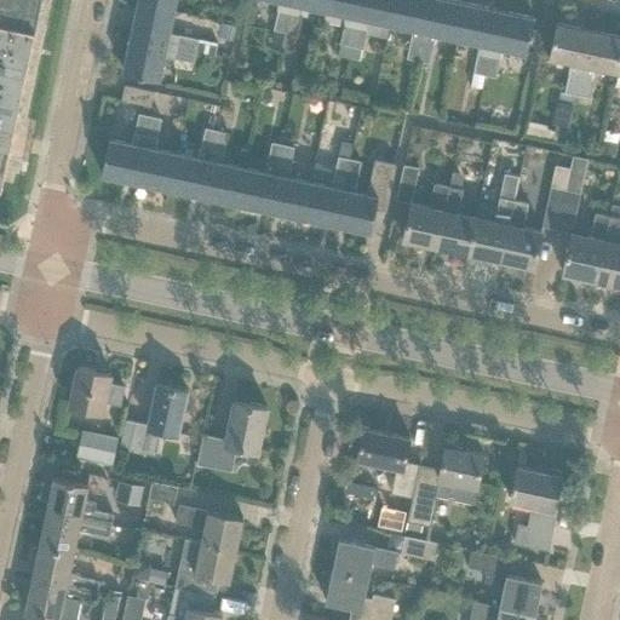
[(0,0),(0,191),(41,0),(0,0)]
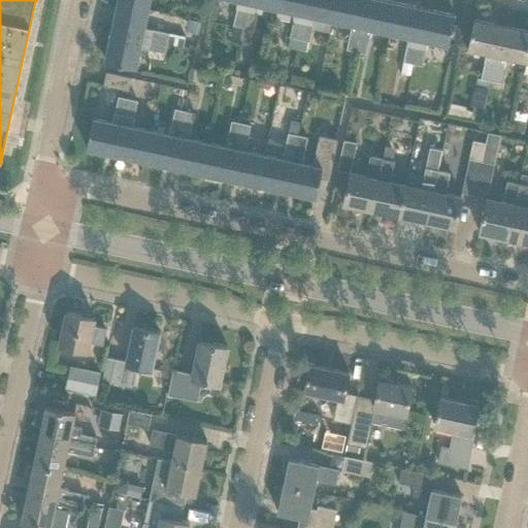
[(118,0),(118,3),(146,9),(149,0),(118,0)]
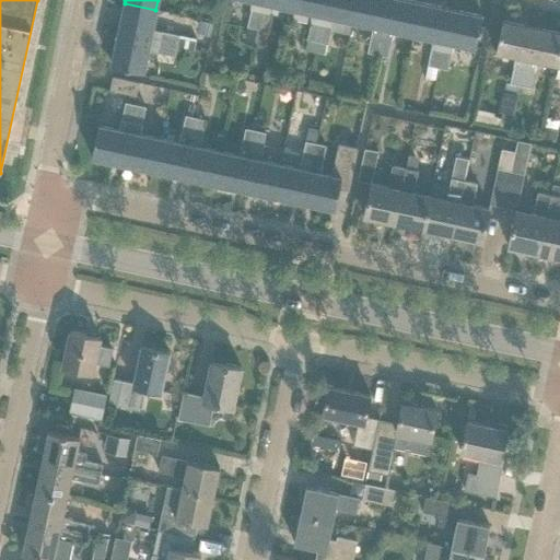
[(252,0),(246,27),(257,30),(264,0),(252,0)]
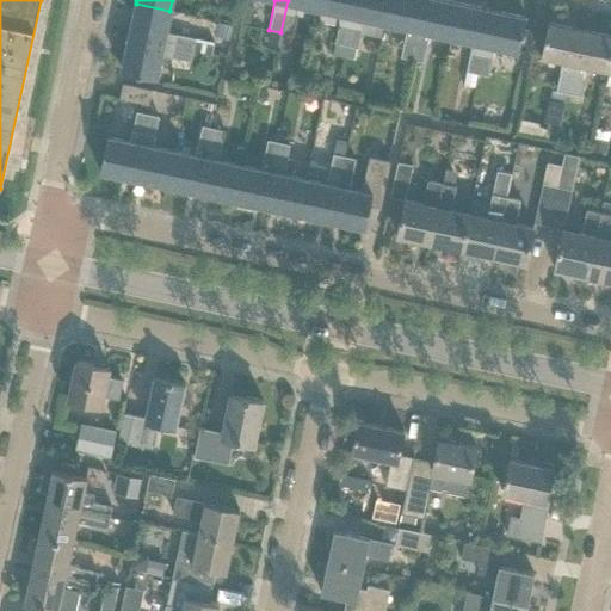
[(288,0),(281,32),(279,42),(277,51),(288,54),(296,16),(303,18),(306,6),(320,8),(321,0),(288,0)]
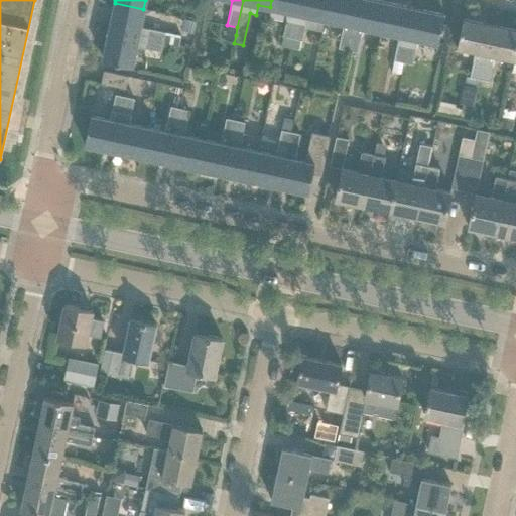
[(300,0),(271,0),(270,7),(287,11),(280,47),(290,49),(300,0)]
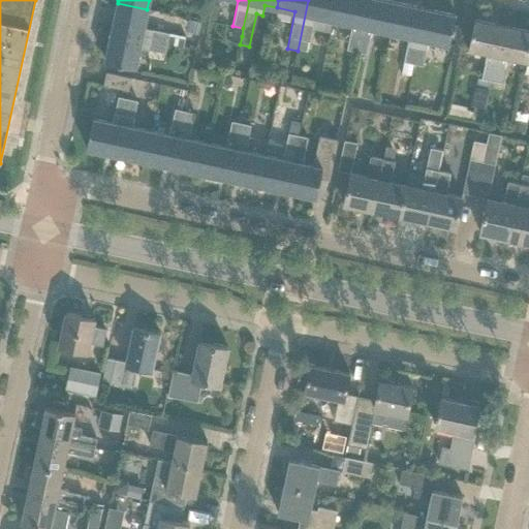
[(309,43),(313,26),(315,16),(334,20),(338,0),(308,0),(298,51),(307,53),(309,43)]
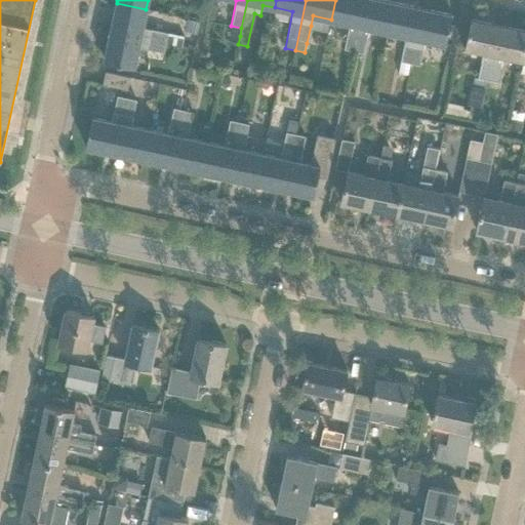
[(365,0),(335,0),(331,19),(349,24),(348,34),(344,49),(353,51),(365,0)]
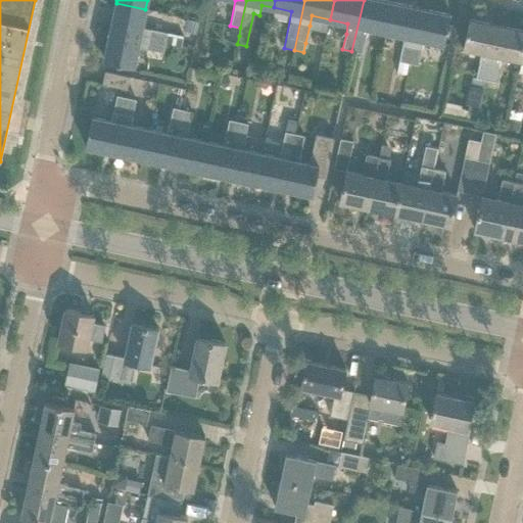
[(377,0),(364,0),(351,51),(362,53),(368,28),(386,32),(392,3),(377,0)]
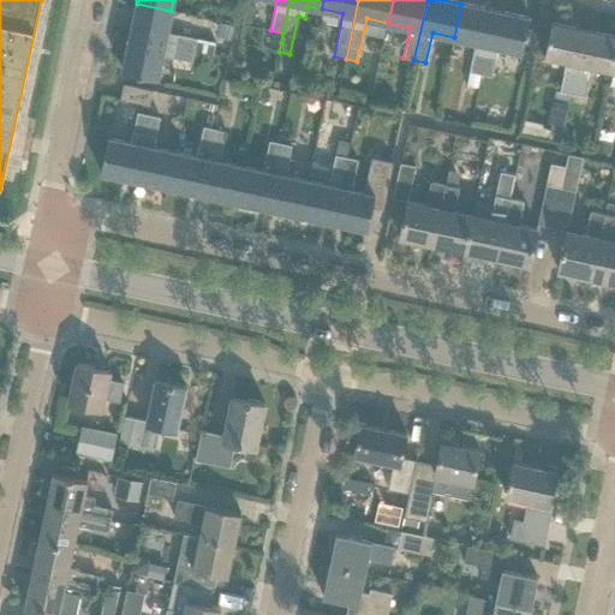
[(167,34),(171,11),(137,4),(130,37),(193,52),(215,57),(218,45),(196,40),(167,34)]
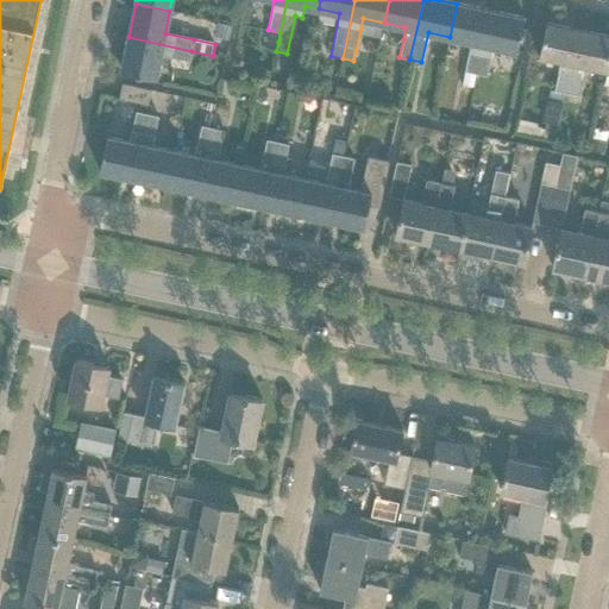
[(457,4),(450,37),(471,42),(462,85),(472,88),(475,74),(476,74),(490,11),(457,4)]
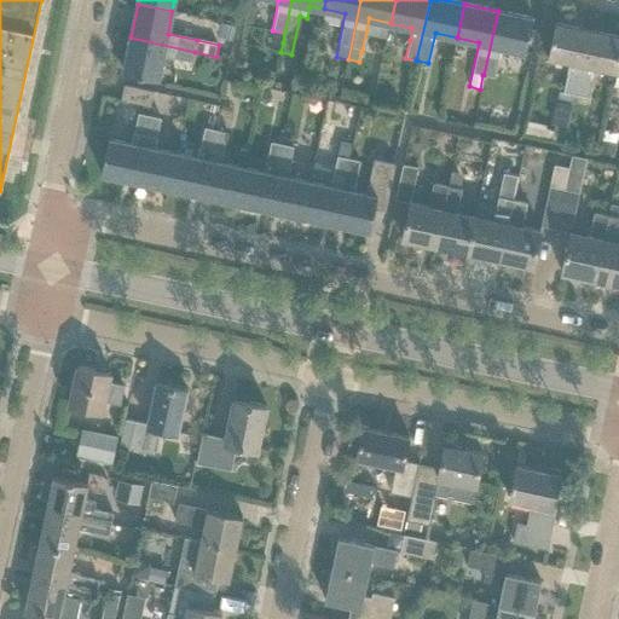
[(498,11),(484,75),(495,77),(502,47),(525,52),(532,18),(498,11)]
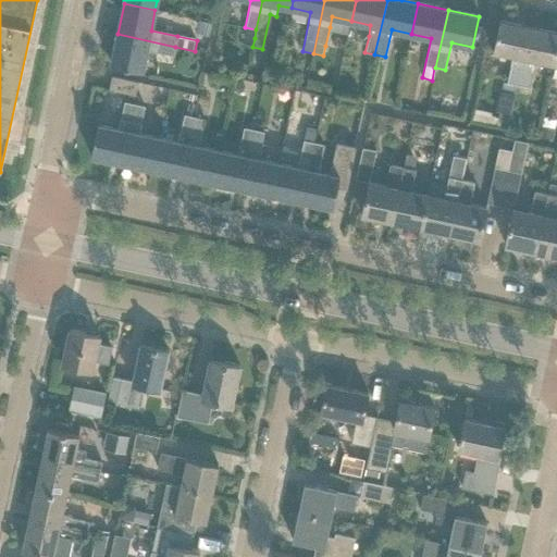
[(510,115),(518,85),(530,27),(499,21),(493,51),(512,56),(507,83),(503,82),(496,112),(510,115)]
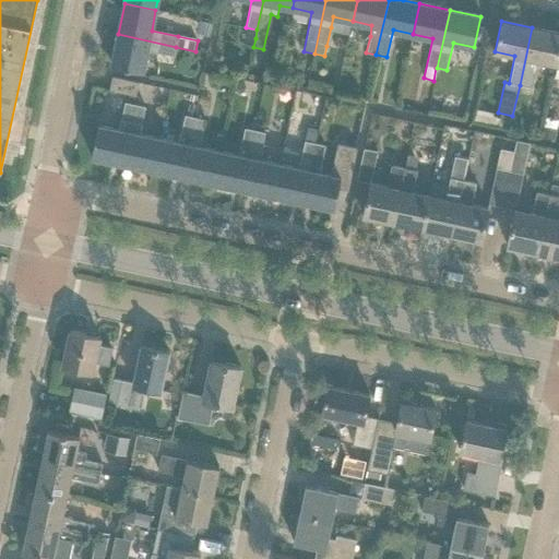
[(558,33),(532,27),(520,85),(530,87),(535,60),(556,64),(558,47),(558,33)]
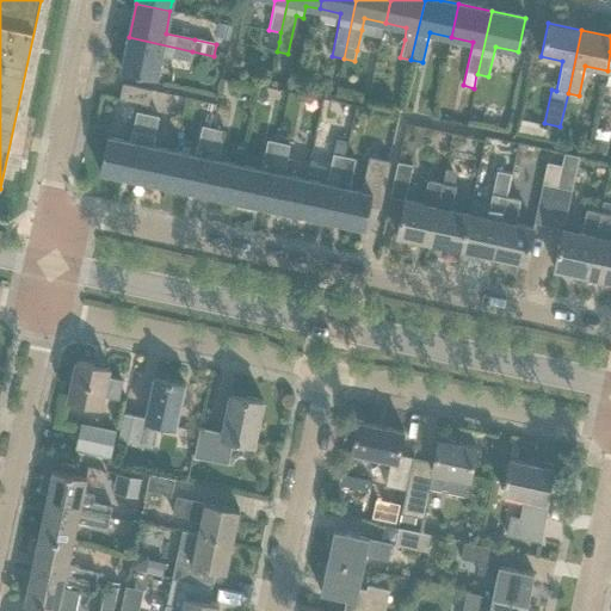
[(191,62),(192,51),(129,37),(122,71),(156,78),(161,56),(191,62)]
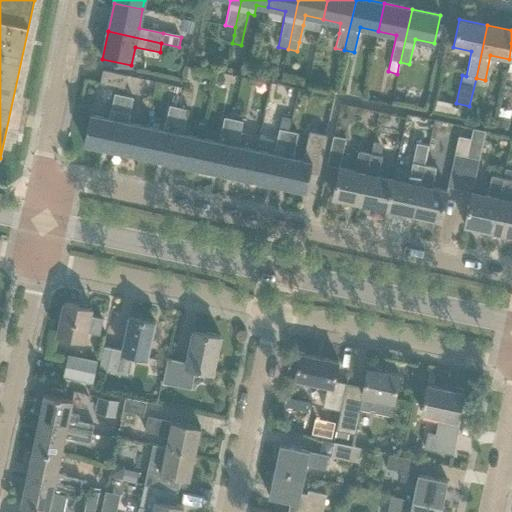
[(331,78),(336,57),(319,52),(313,73),(331,78)]
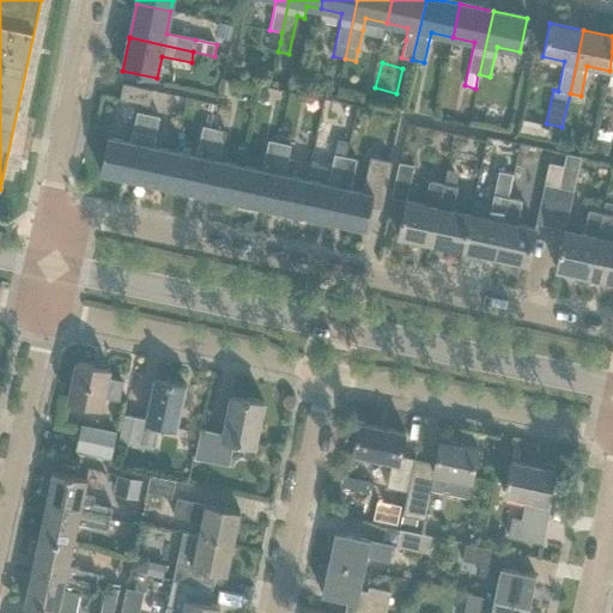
[(152,91),(123,85),(120,99),(150,105),(152,96),(152,91)]
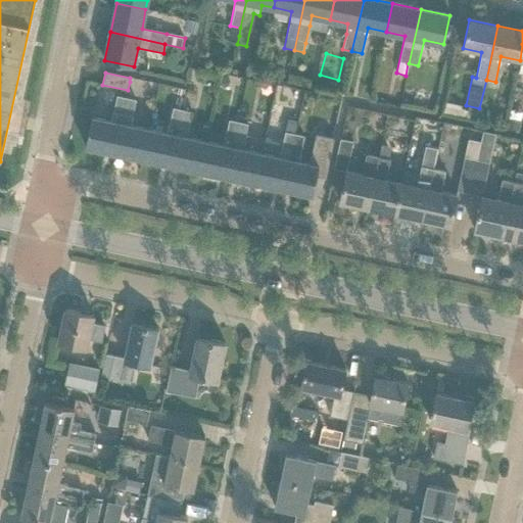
[(171,165),(199,172),(205,142),(186,138),(191,113),(195,96),(185,94),(182,111),(171,165)]
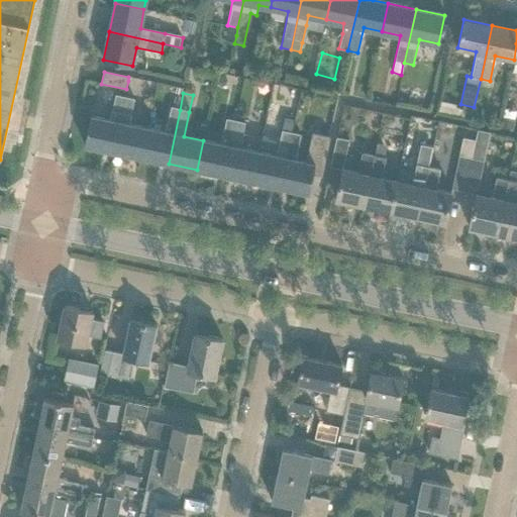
[(119,123),(119,122),(125,96),(116,94),(110,120),(91,116),(85,145),(113,151),(119,123)]
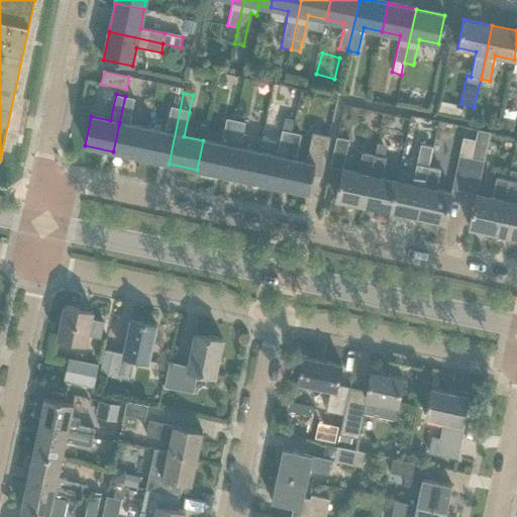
[(136,98),(125,96),(119,122),(119,123),(113,151),(141,158),(147,128),(130,125),(136,98)]
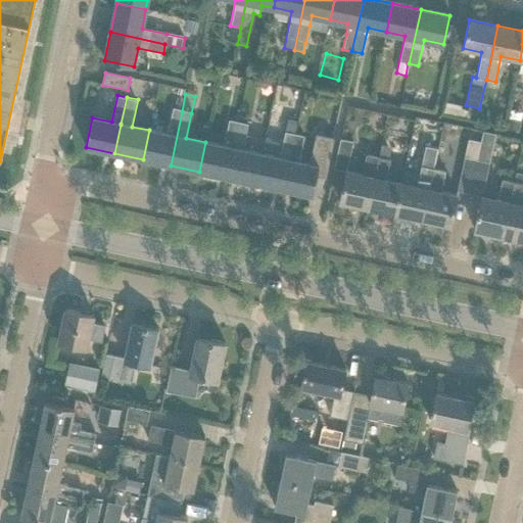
[(143,159),(171,165),(182,111),(173,109),(167,134),(149,130),(143,159)]
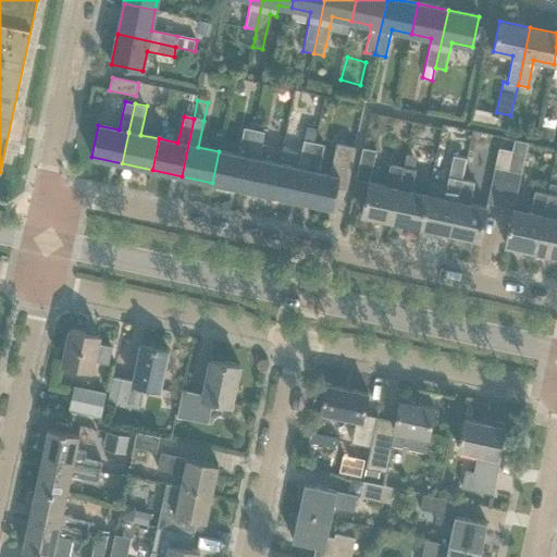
[(555,131),(542,127),(539,138),(552,141),(555,131)]
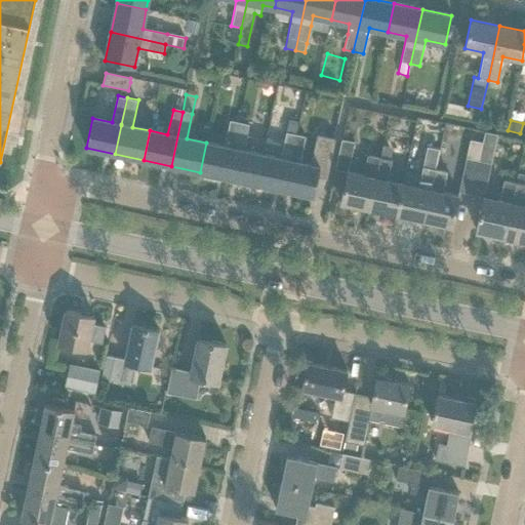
[(200,172),(228,178),(240,124),(230,121),(224,147),(206,143),(200,172)]
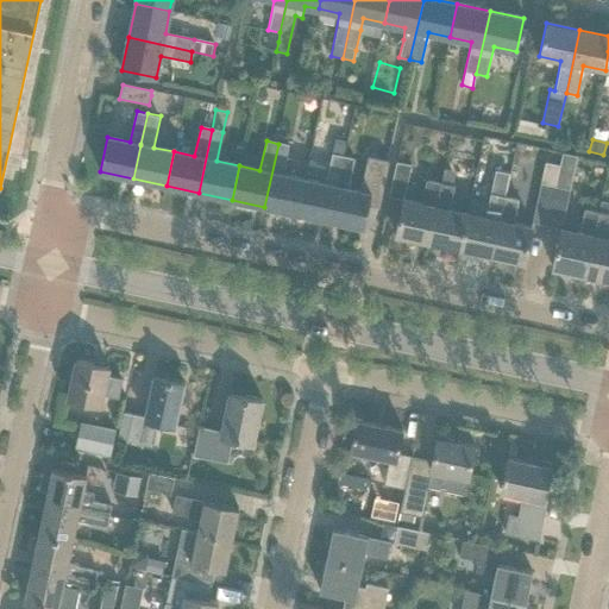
[(515,145),(498,143),(495,158),(512,162),(515,145)]
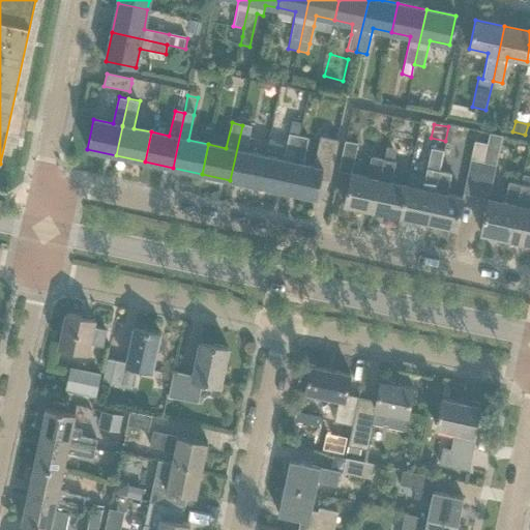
[(230,180),(259,185),(265,156),(245,152),(251,127),(242,125),(230,180)]
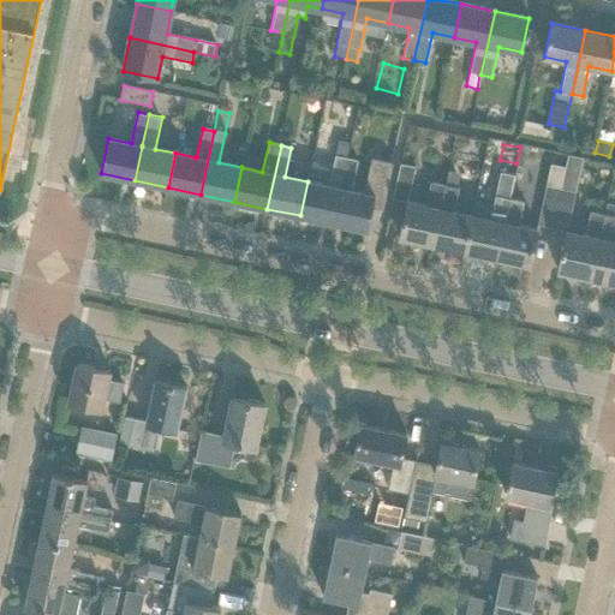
[(300,215),(333,222),(347,159),(350,149),(348,148),(338,145),(335,156),(328,186),(308,181),(300,215)]
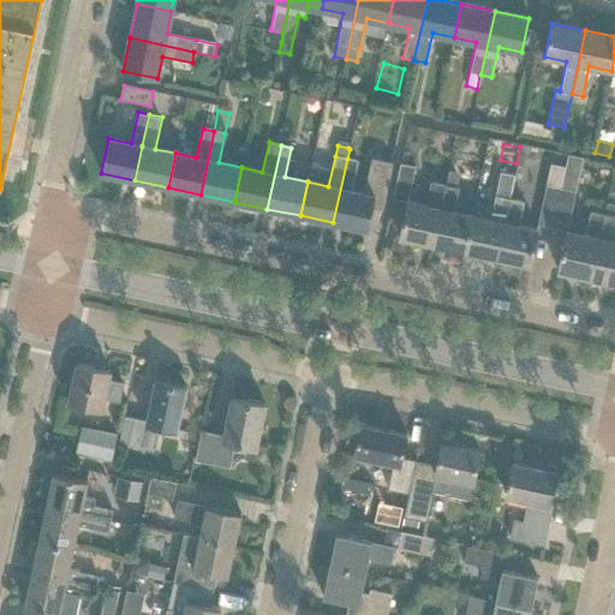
[(364,196),(351,193),(357,161),(347,159),(333,222),(366,230),(371,207),(381,209),(390,163),(372,160),(364,196)]
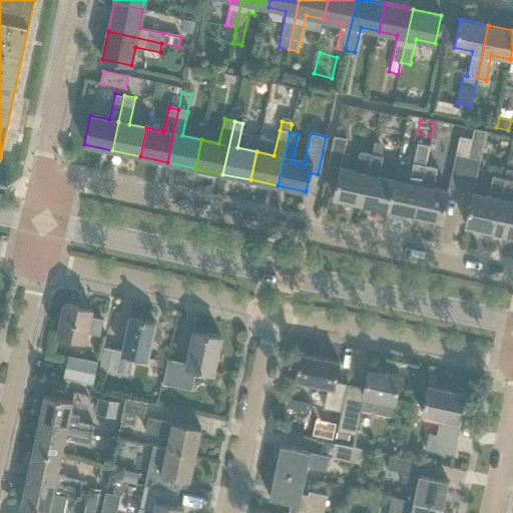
[(340,163),(345,138),(334,136),(329,161),(340,163)]
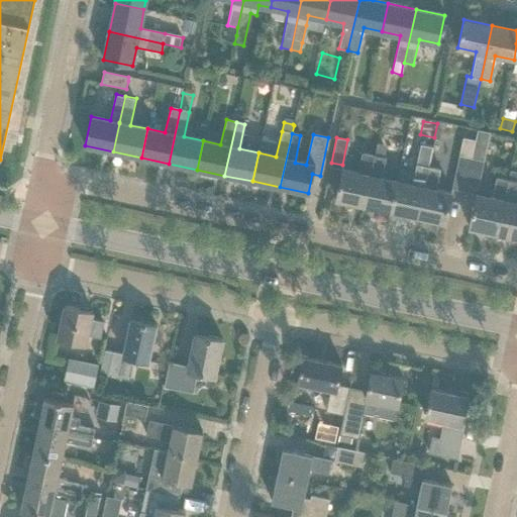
[(472,159),(473,152),(476,141),(463,138),(459,156),(452,185),(466,188),(472,159)]
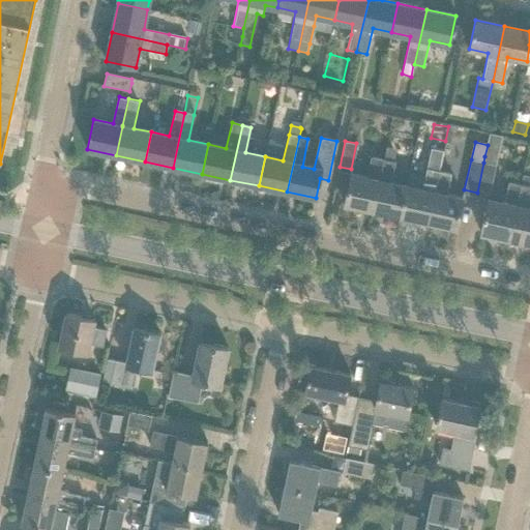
[(401,216),(429,223),(439,172),(443,151),(431,149),(422,189),(407,186),(401,216)]
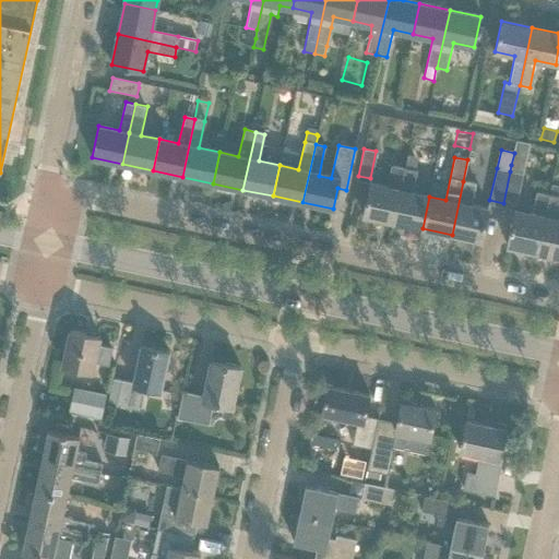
[(511,165),(510,171),(523,175),(524,167),(511,165)]
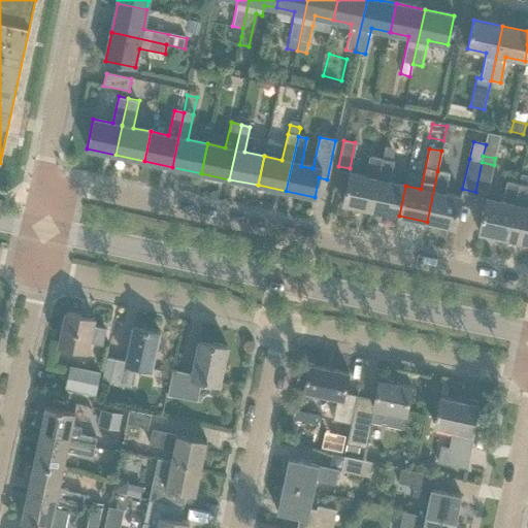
[(342,203),(371,209),(382,159),(369,157),(365,176),(350,173),(342,203)]
